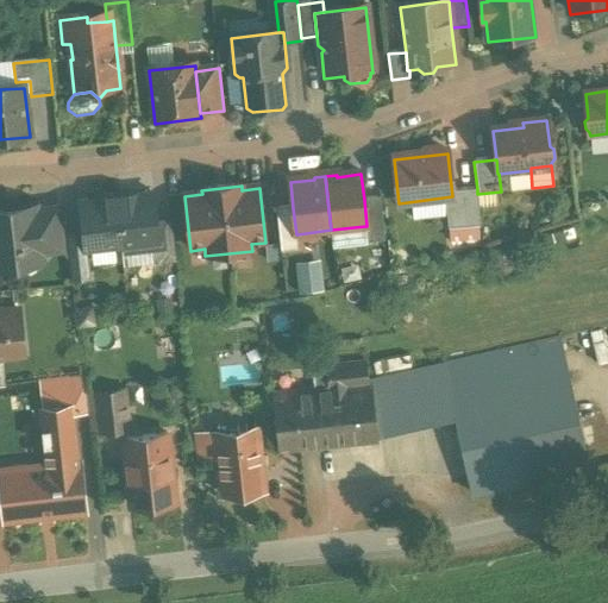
[(477,189),(458,190),(459,202),(445,203),(449,230),(481,227),(477,194),(477,189)]
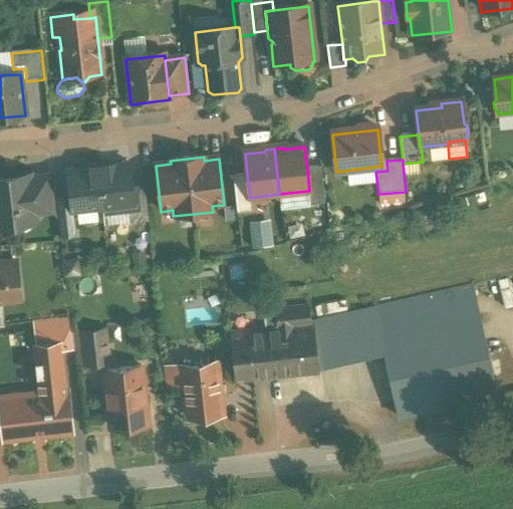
[(130,164),(106,167),(105,166),(98,166),(103,208),(131,205),(134,205),(132,187),(130,164)]
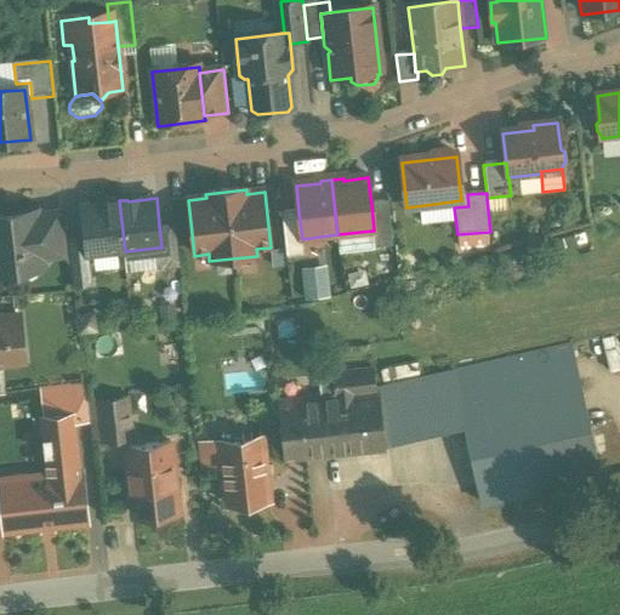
[(111,204),(81,206),(85,238),(87,256),(125,251),(119,200),(111,201),(111,204)]
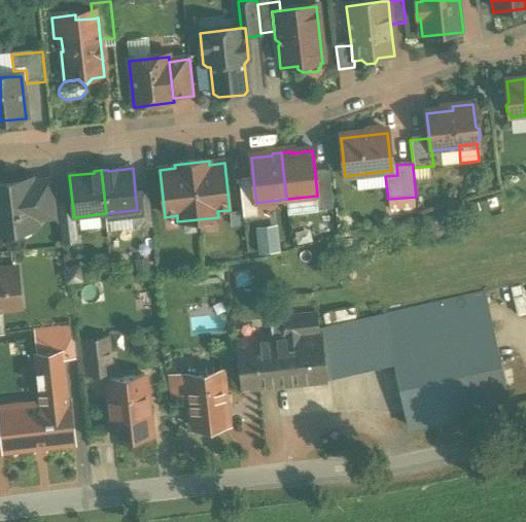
[(329,172),(315,173),(317,196),(316,196),(317,204),(332,202),(329,172)]
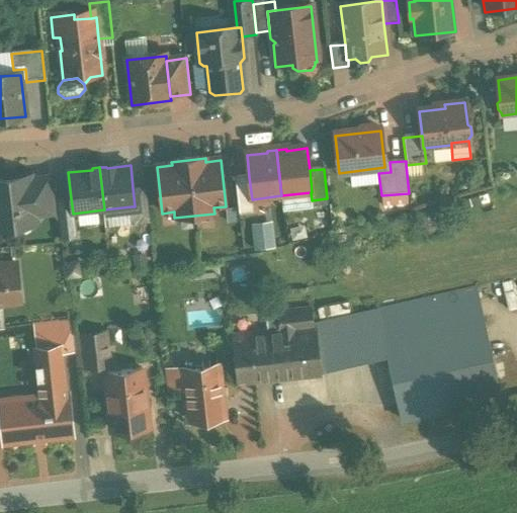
[(30,175),(16,176),(16,178),(0,180),(0,228),(36,224),(35,216),(54,214),(50,178),(31,180),(30,175)]
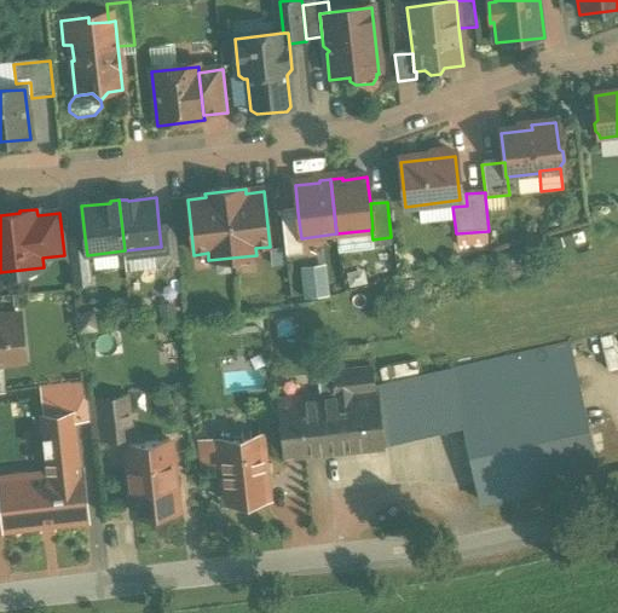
[(298,212),(281,213),(286,256),(304,254),(302,238),(301,238),(298,212)]
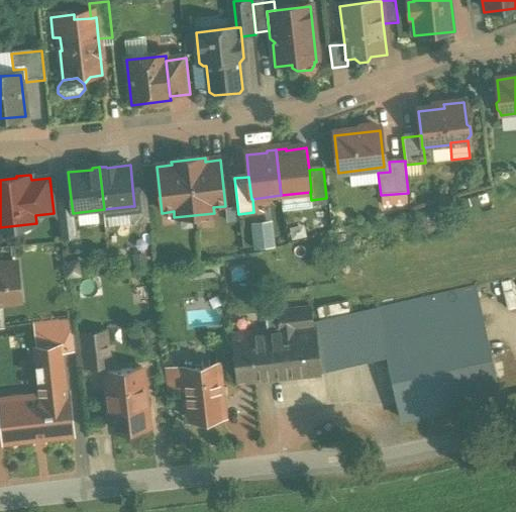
[(145,187),(132,188),(134,206),(131,206),(132,215),(148,213),(145,187)]
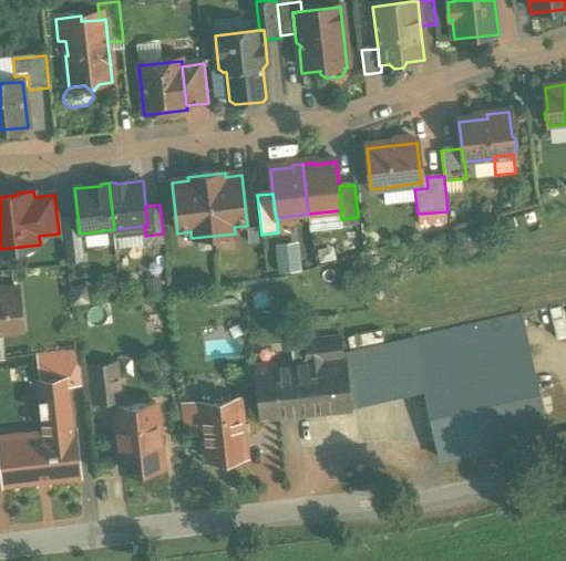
[(78,217),(64,218),(68,247),(82,246),(80,234),(78,217)]
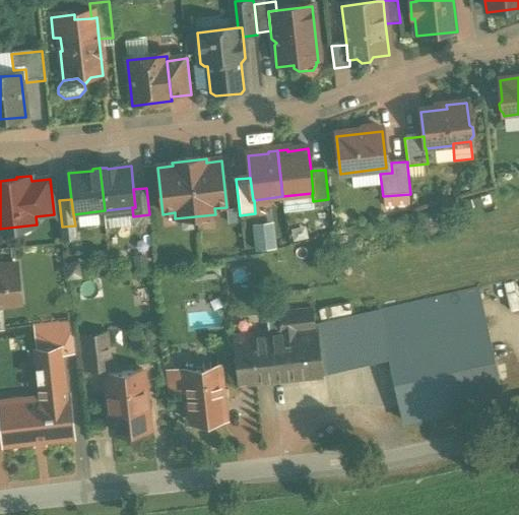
[(133,216),(132,207),(105,210),(106,224),(133,221),(133,216)]
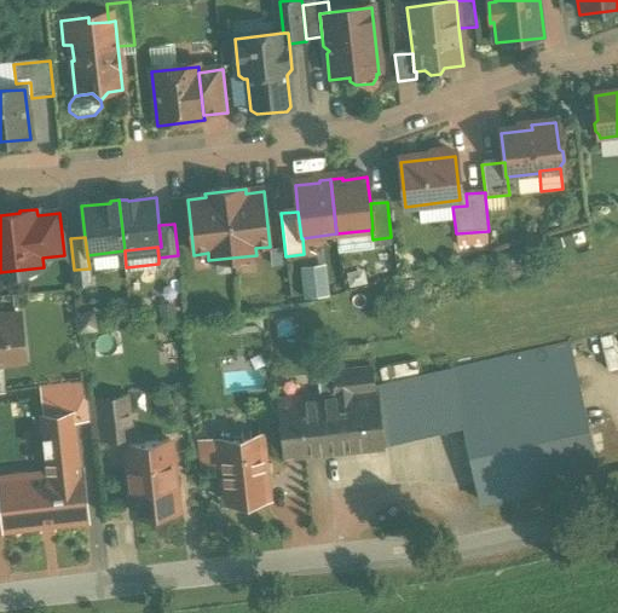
[(178,255),(159,258),(159,264),(160,269),(179,266),(178,255)]
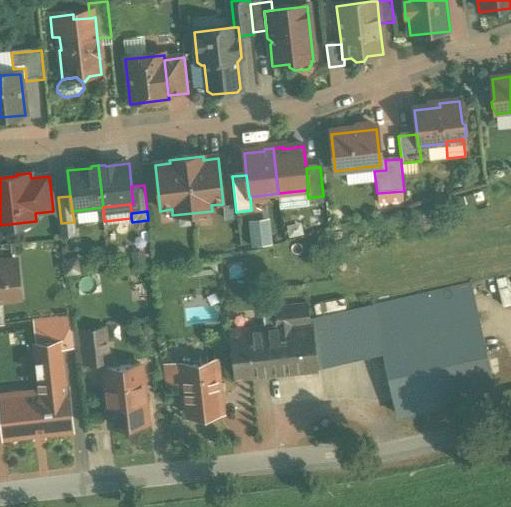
[(74,222),(61,223),(62,235),(75,234),(74,222)]
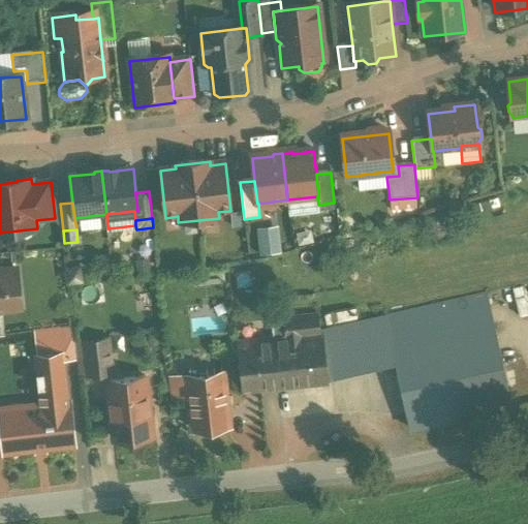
[(279,236),(259,237),(261,255),(280,254),(279,236)]
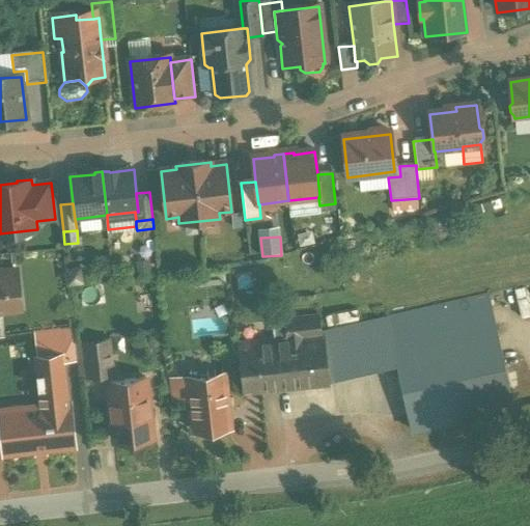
[(0,271),(0,270),(0,312),(21,311),(17,272),(4,273),(0,271)]
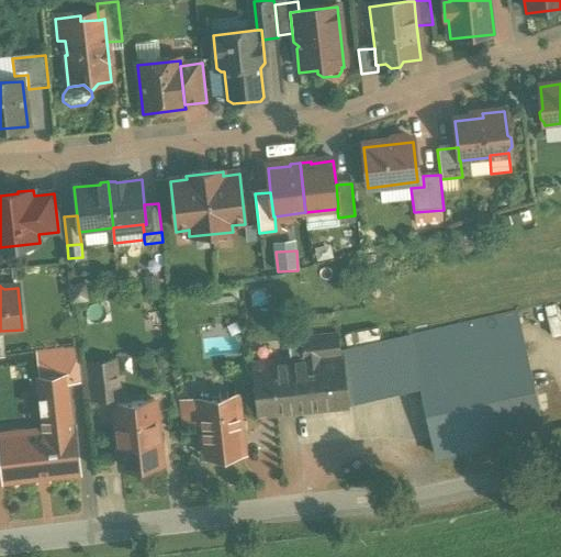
[(516,316),(408,340),(421,390),(437,460),(545,436),(516,316)]
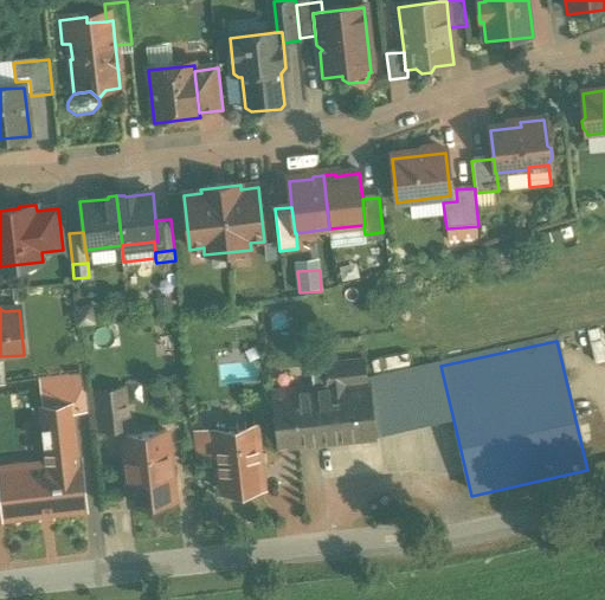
[(311,369),(310,369),(313,392),(367,386),(366,382),(365,363),(311,369)]
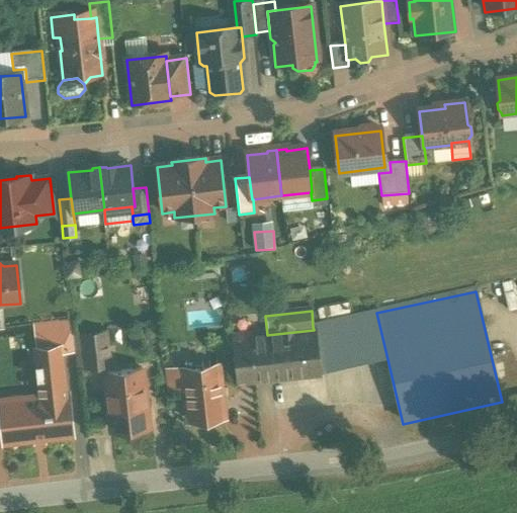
[(339,321),(313,327),(314,330),(317,330),(322,373),(388,359),(376,313),(339,321)]
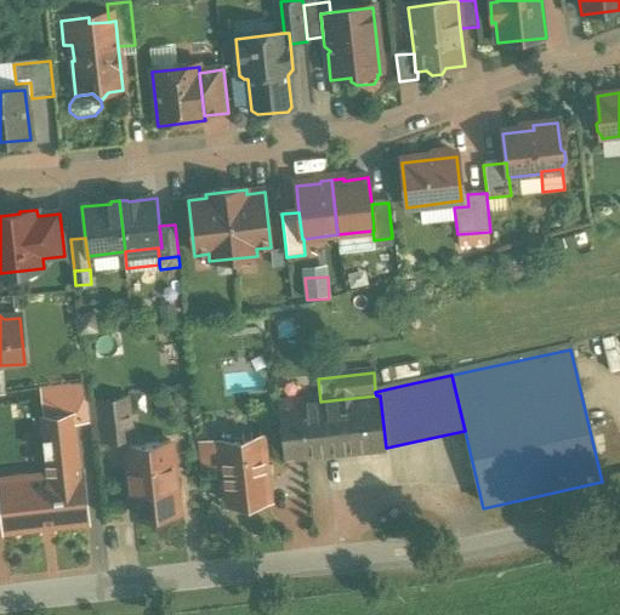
[(320,402),(278,406),(284,463),(386,453),(386,448),(380,396),(376,396),(320,402)]
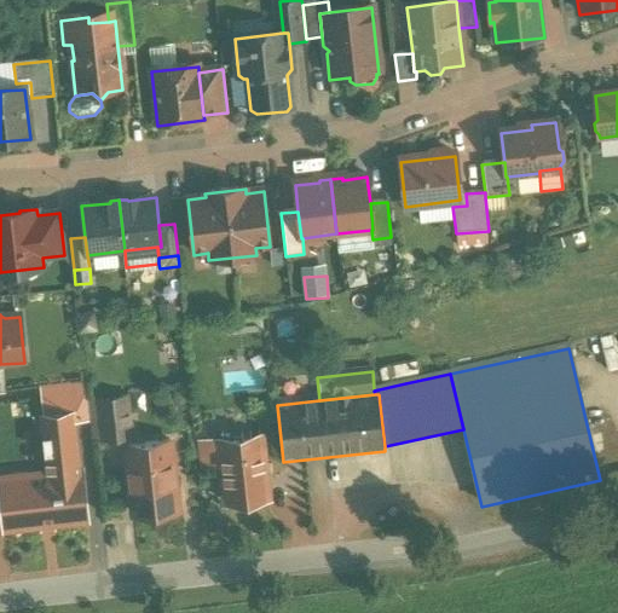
[(127,398),(98,400),(103,444),(132,441),(127,398)]
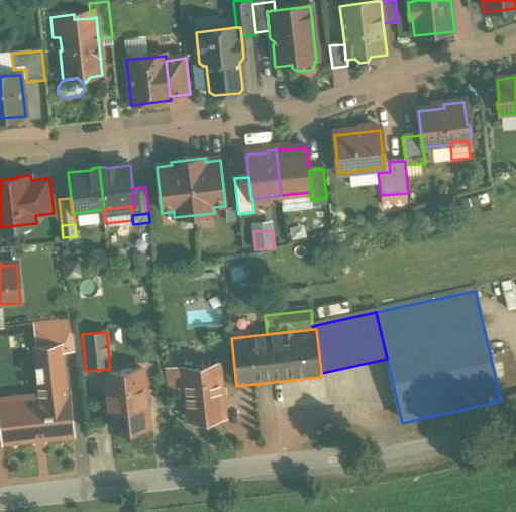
[(63,338),(37,340),(38,346),(64,344),(63,338)]
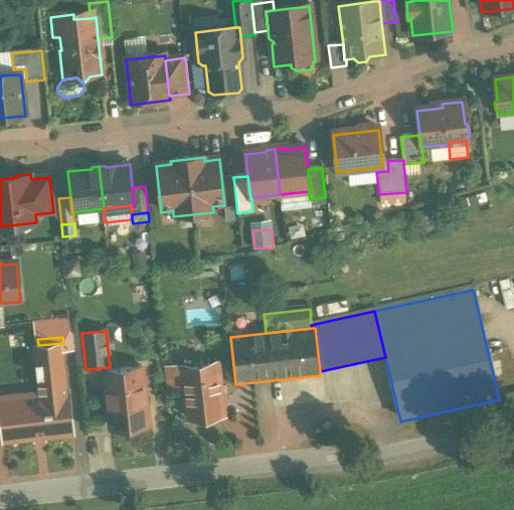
[(38,345),(36,346),(42,398),(43,400),(68,397),(69,397),(63,343),(38,345)]
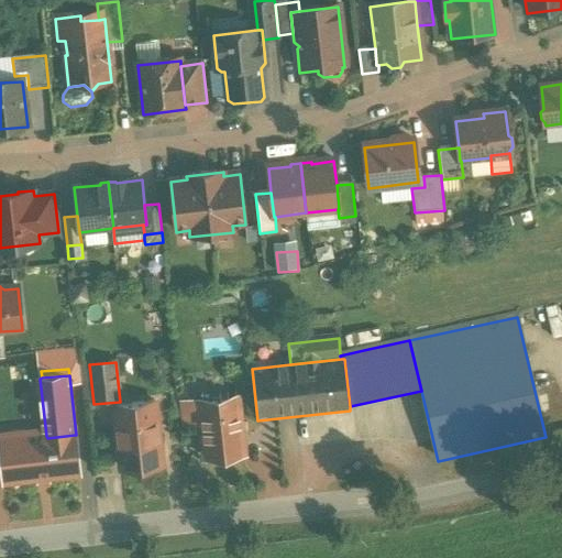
[(238,401),(199,405),(205,461),(244,457),(238,401)]
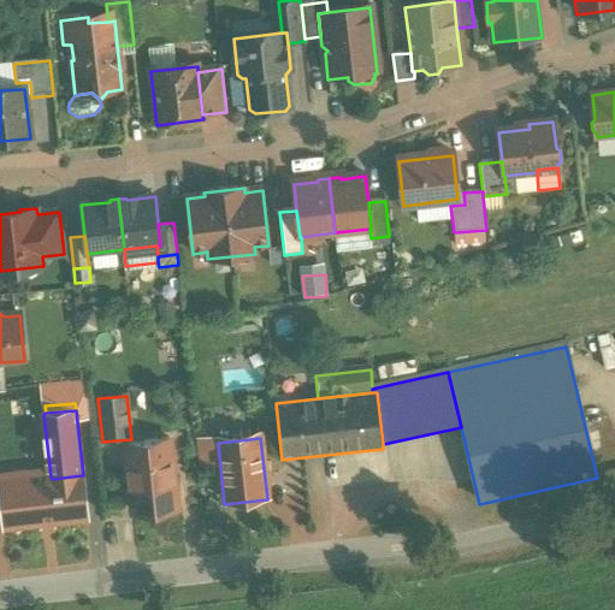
[(170,443),(126,448),(134,514),(176,509),(170,443)]
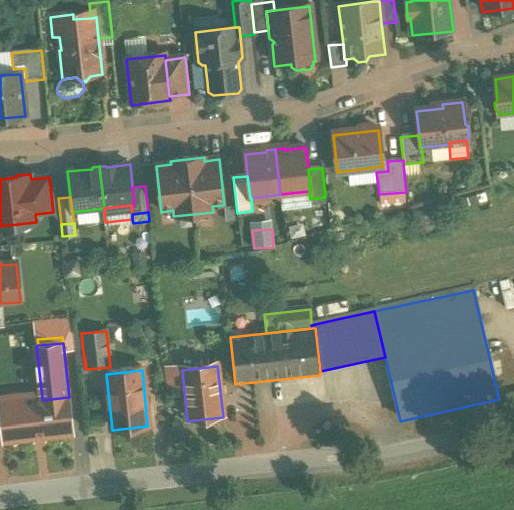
[(42,398),(0,402),(5,443),(72,435),(68,397),(43,400),(42,398)]
